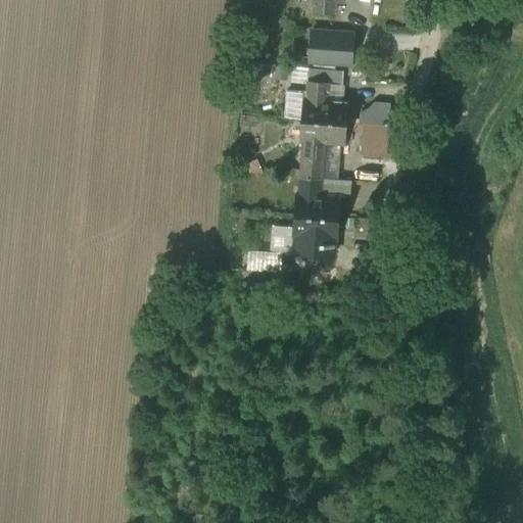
[(314,0),(314,9),(335,11),(335,0),(314,0)]
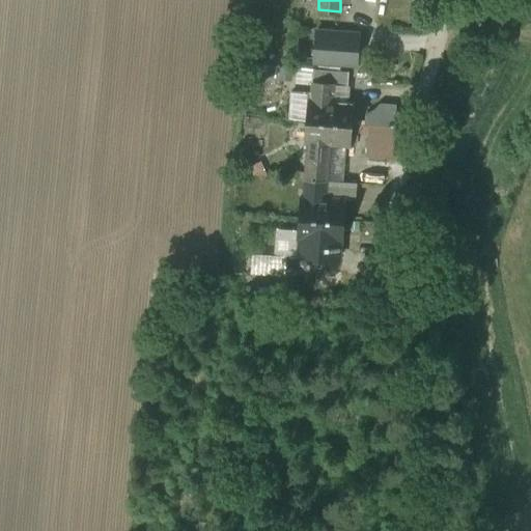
[(360,32),(316,29),(314,61),(357,64),(360,32)]
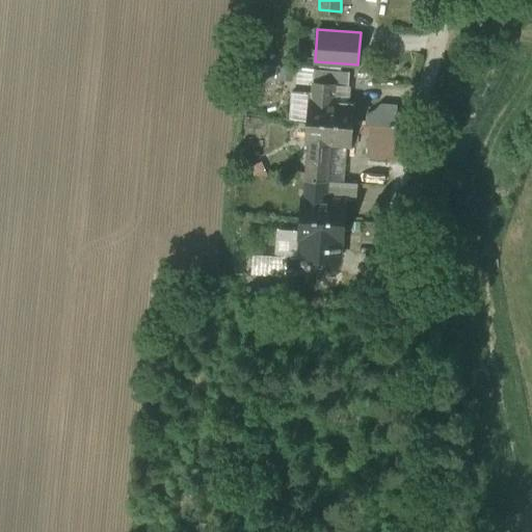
[(350,71),(314,68),(313,80),(335,82),(334,100),(348,101),(350,71)]
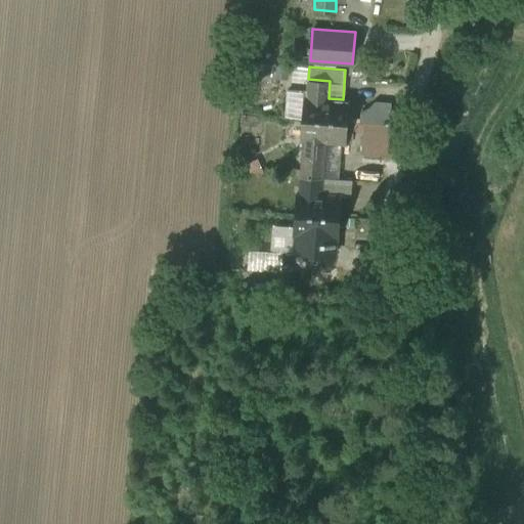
[(343,99),(329,98),(330,81),(308,79),(308,90),(307,96),(304,96),(302,118),(301,139),(304,139),(301,175),(322,177),(325,140),(346,142),(349,99),(343,99)]
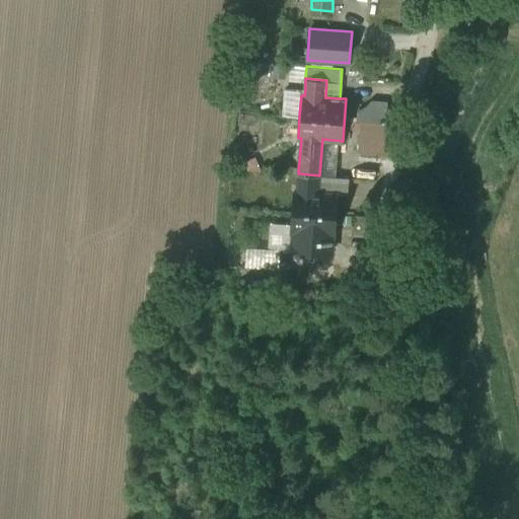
[(305,89),(286,88),(283,115),(299,117),(301,95),(304,95),(305,89)]
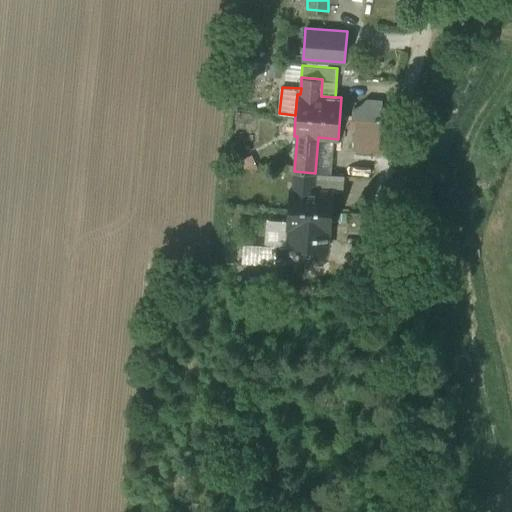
[(377,122),(356,120),(354,150),(372,152),(373,136),(376,136),(377,122)]
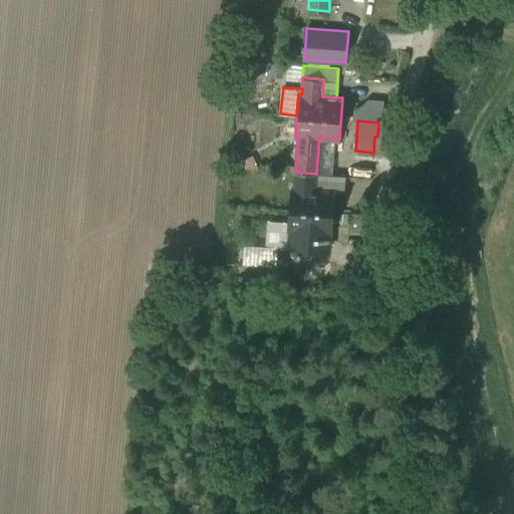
[(316,174),(295,172),(294,189),(291,188),(288,230),(291,230),(290,247),(311,249),(312,232),(332,233),(335,192),(315,190),(316,174)]
